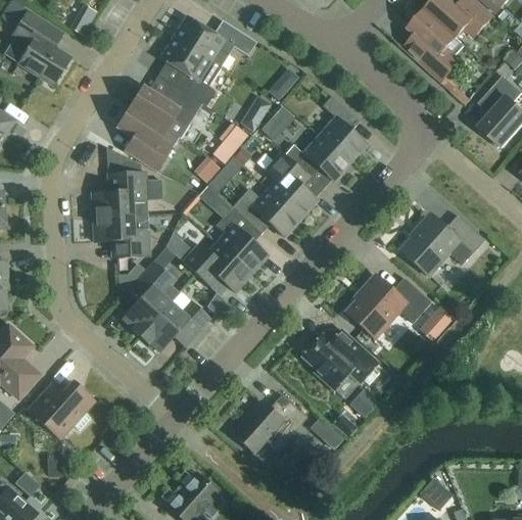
[(434,0),(426,9),(457,38),(467,27),(476,35),(494,15),(477,0),(463,0),(459,5),(453,0),(434,0)]
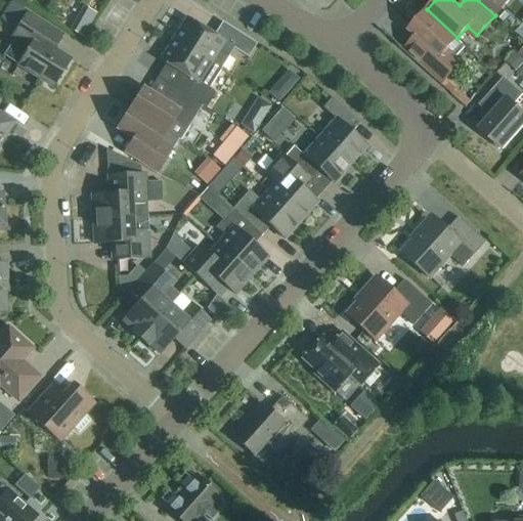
[(484,0),(498,12),(509,0),(484,0)]
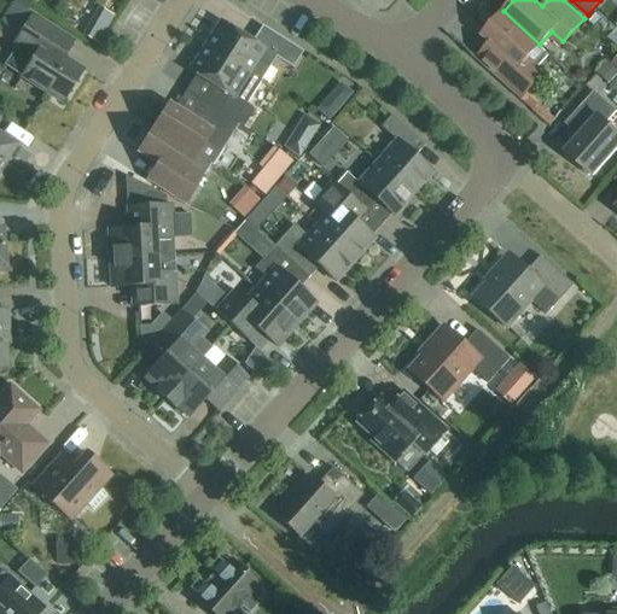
[(0,23),(0,34),(9,40),(25,10),(12,3),(0,23)]
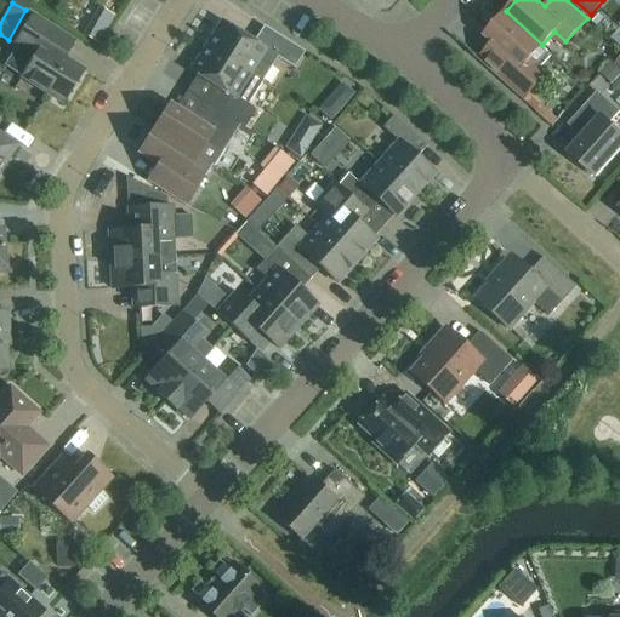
[(525,97),(541,80),(535,75),(544,66),(542,64),(552,53),(542,45),(506,11),(487,32),(494,39),(479,56),(525,97)]
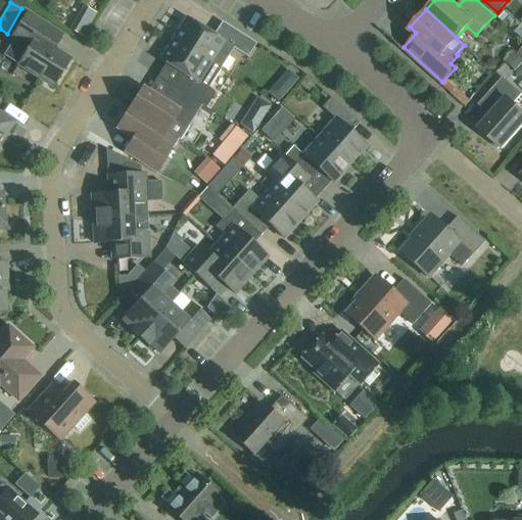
[(53,85),(72,57),(54,46),(63,33),(29,10),(13,34),(15,35),(4,53),(53,85)]
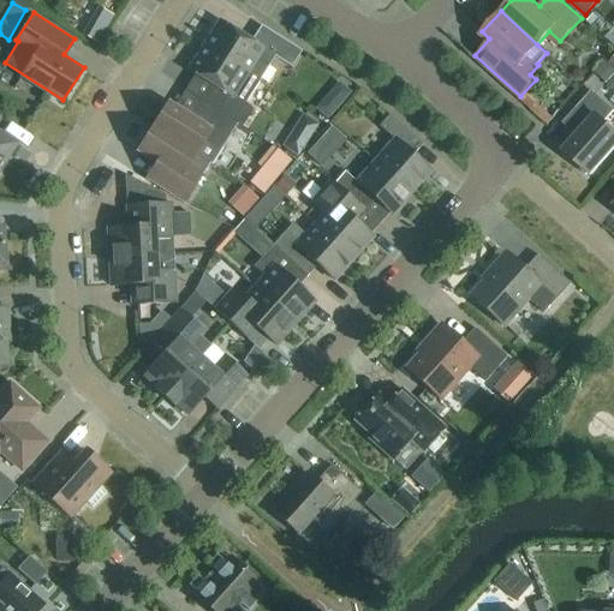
[(206,43),(261,78),(275,54),(292,65),(303,48),(262,22),(252,39),(221,18),(206,43)]
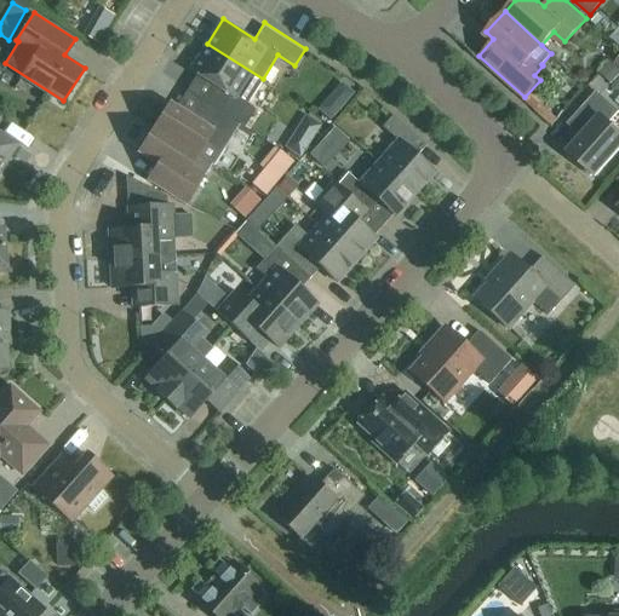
[(247,102),(263,79),(207,44),(191,68),(213,82),(202,98),(241,122),(245,125),(256,108),(247,102)]
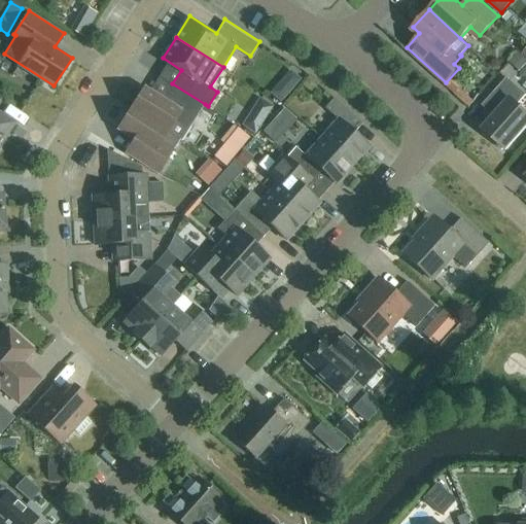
[(525,54),(523,51),(520,48),(513,57),(523,67),(525,64),(525,54)]
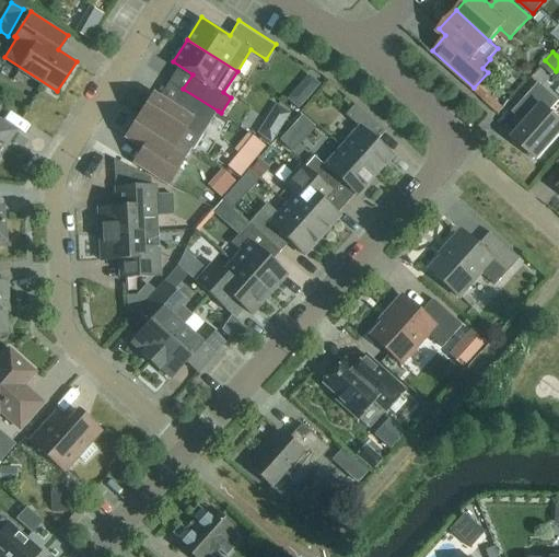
[(538,158),(558,134),(558,116),(551,108),(558,100),(558,97),(539,80),(513,109),(525,120),(513,135),(538,158)]
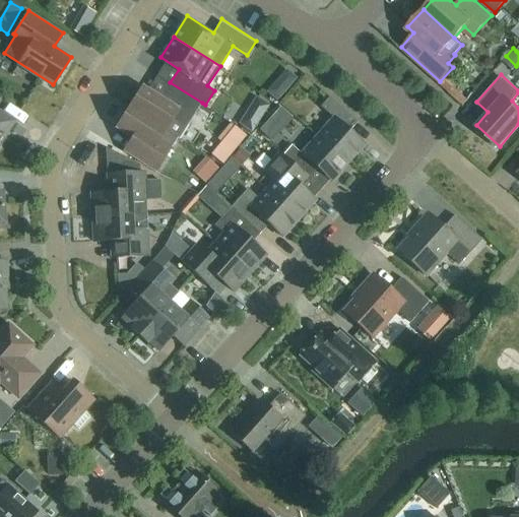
[(286,87),(277,79),(268,90),(277,99),(286,87)]
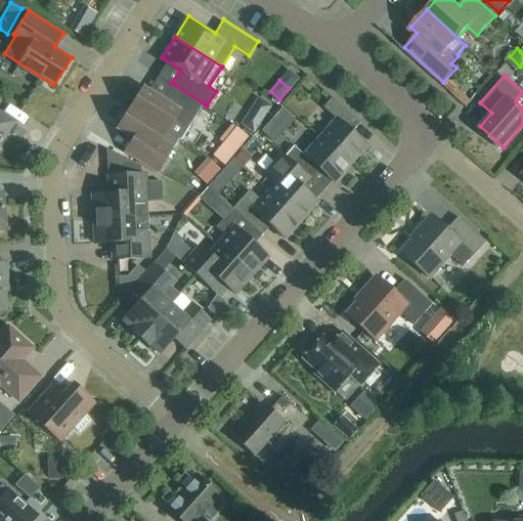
[(187,128),(204,103),(171,83),(162,97),(143,85),(131,105),(179,136),(181,138),(187,128)]
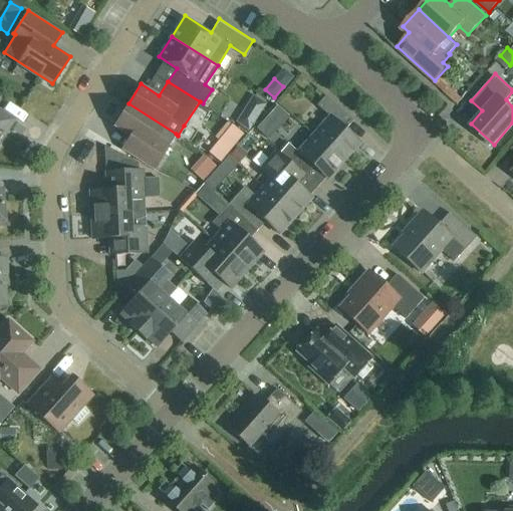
[(280,151),(305,173),(313,164),(328,178),(360,142),(345,128),(353,118),(326,93),(317,103),(330,114),(298,150),(289,142),(280,151)]
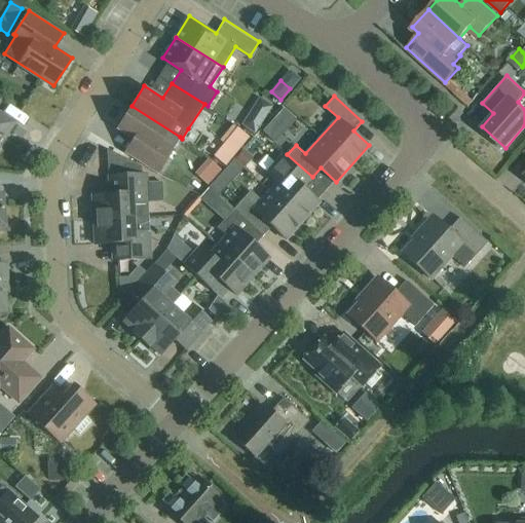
[(259,98),(242,123),(256,132),(272,106),(259,98)]
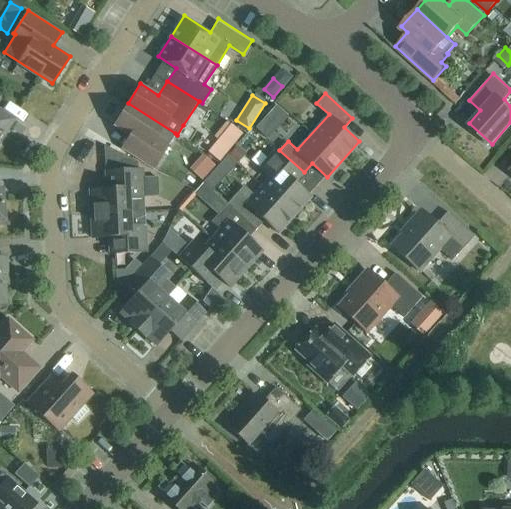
[(154,167),(175,133),(128,103),(115,123),(131,134),(122,147),(154,167)]
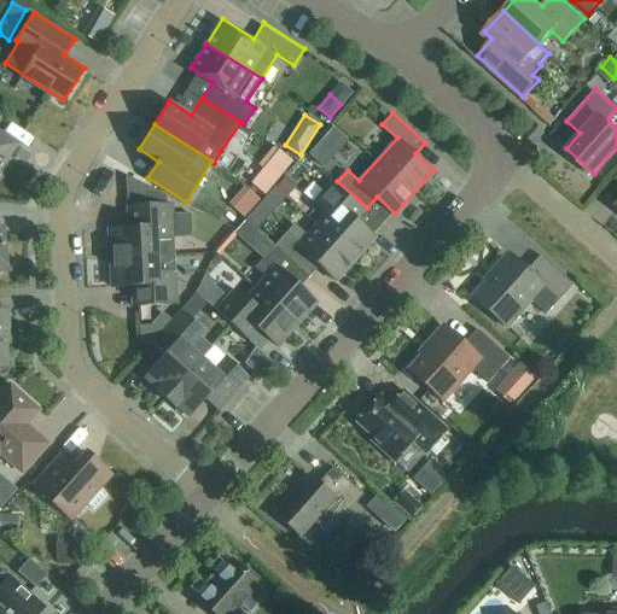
[(333,124),(309,152),(321,163),(345,135),(333,124)]
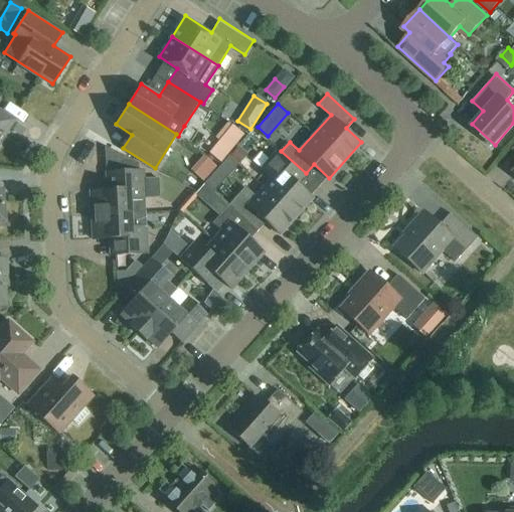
[(0,140),(14,118),(0,109),(0,140)]
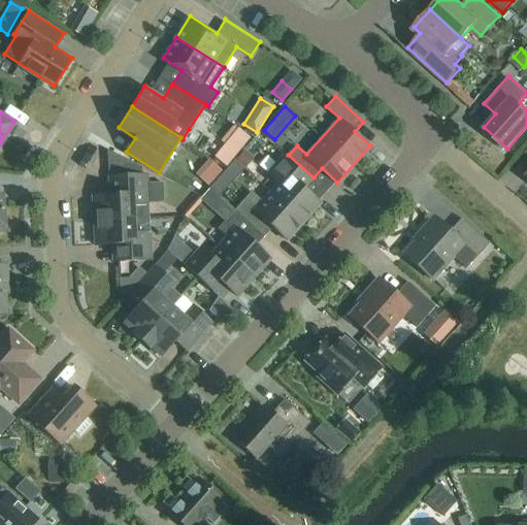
[(251,136),(239,127),(216,156),(227,165),(251,136)]
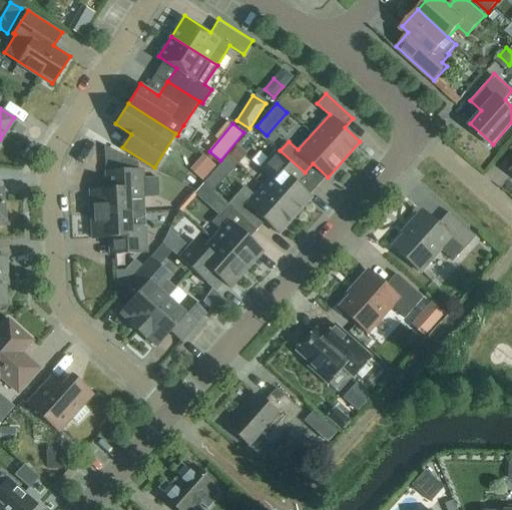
[(305,172),(280,150),(278,148),(261,166),(272,176),(256,194),(244,184),(228,202),(258,228),(266,219),(280,231),(312,195),(296,182),(305,172)]
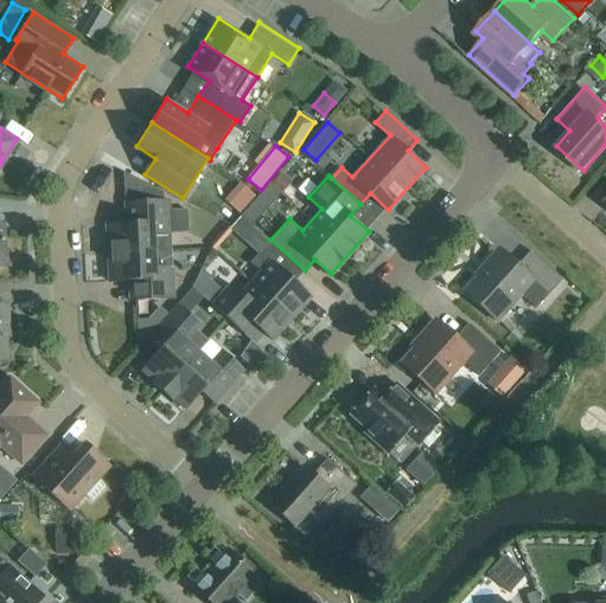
[(155,249),(155,248),(154,233),(172,232),(170,198),(126,200),(127,222),(107,223),(108,251),(155,249)]
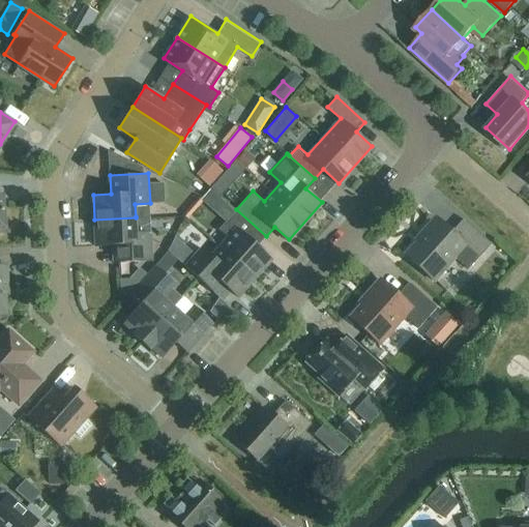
[(221,196),(227,188),(216,179),(210,186),(221,196)]
